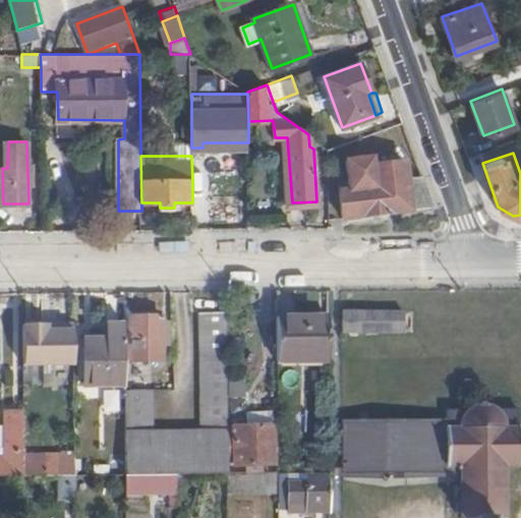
[(344,217),(432,205),(422,176),(408,177),(406,162),(373,165),(372,156),(347,159),(349,188),(340,189),(344,217)]
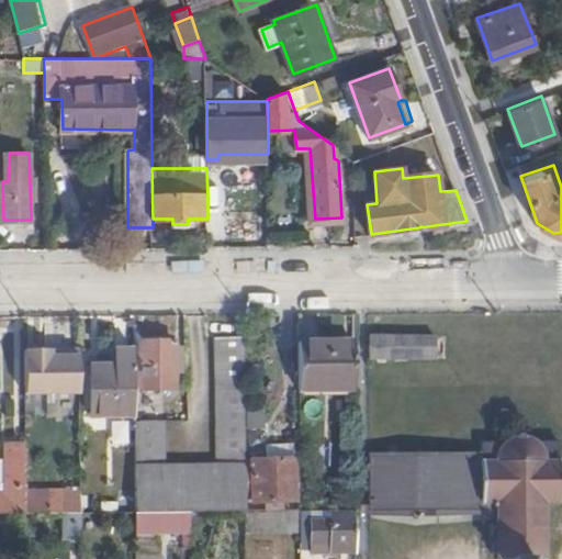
[(435,334),(370,333),(370,356),(436,357),(435,334)]
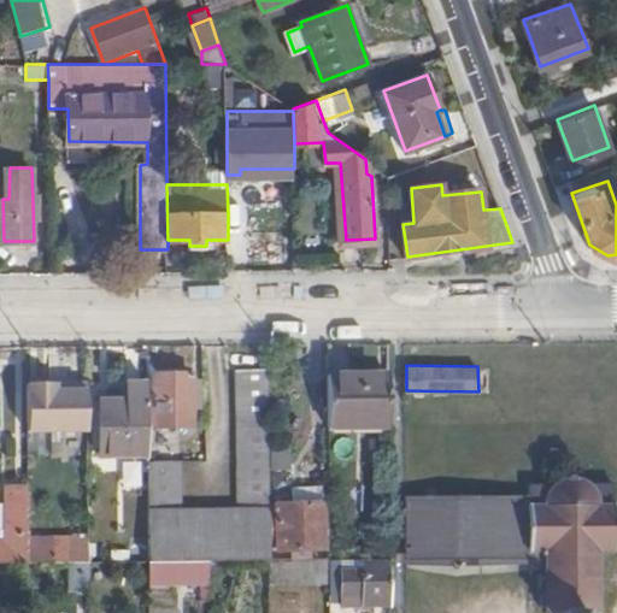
[(269,471),(268,369),(241,369),(241,508),(178,508),(178,463),(148,461),(148,560),(209,560),(270,559),(270,547),(269,471)]
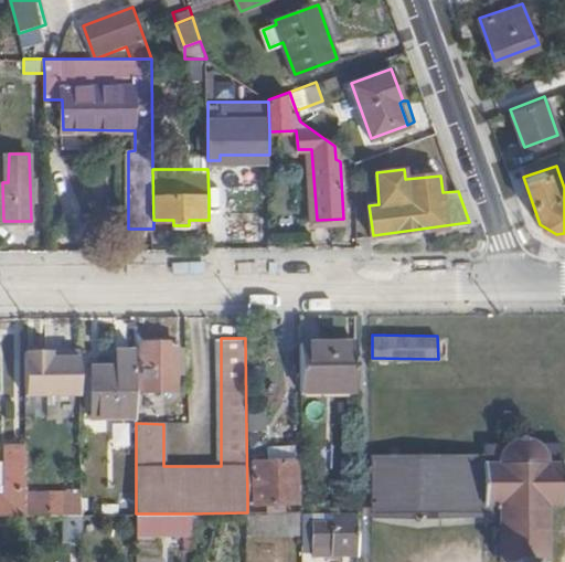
[(136,366),(136,388),(176,388),(176,342),(141,342),(141,367),(136,366)]
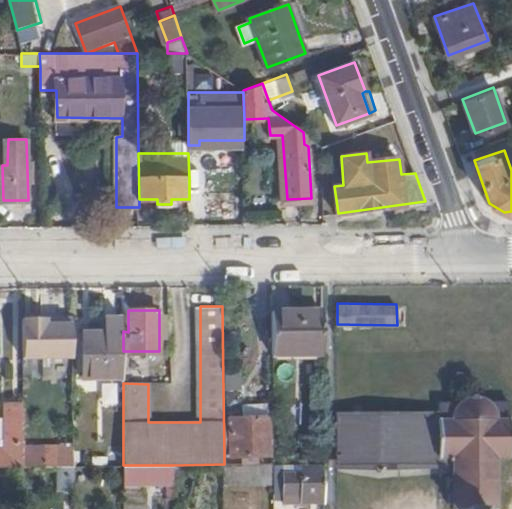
[(322,354),(322,310),(272,310),(273,354),(322,354)]
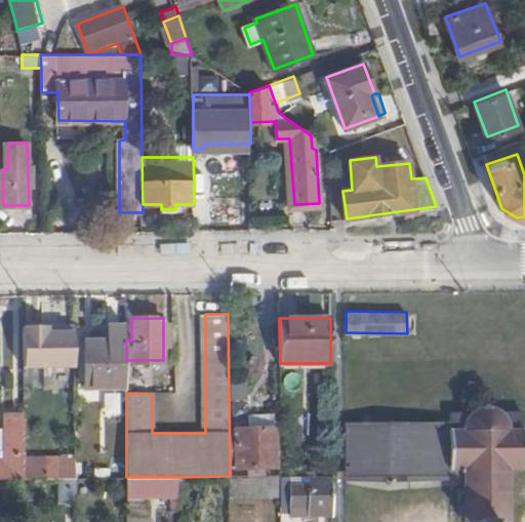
[(126,339),(126,323),(106,323),(106,339),(86,339),(86,387),(126,387),(126,360),(126,339)]
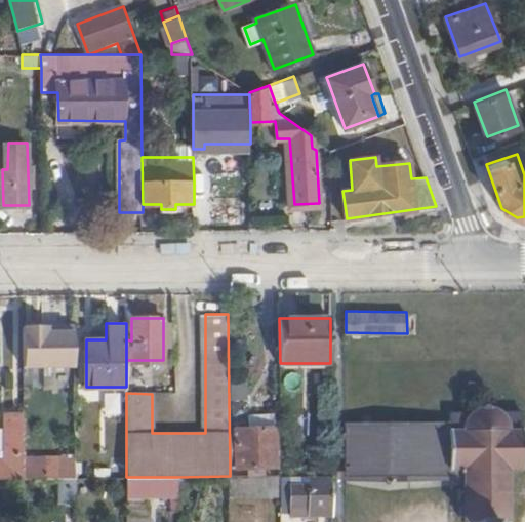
[(46,325),(23,326),(24,366),(75,365),(75,330),(46,330),(46,325)]
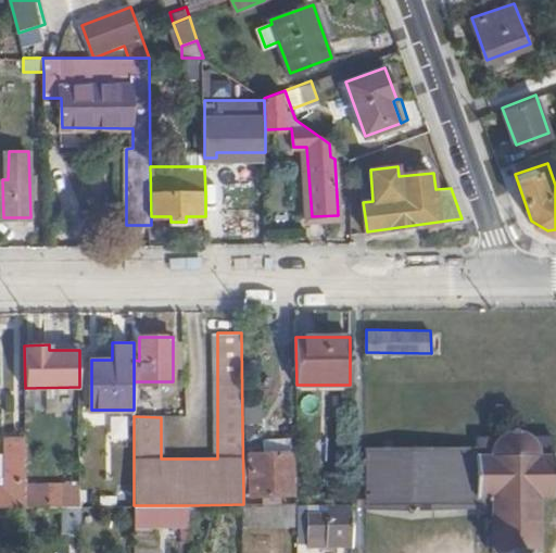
[(243,422),(261,422),(261,397),(243,398),(243,422)]
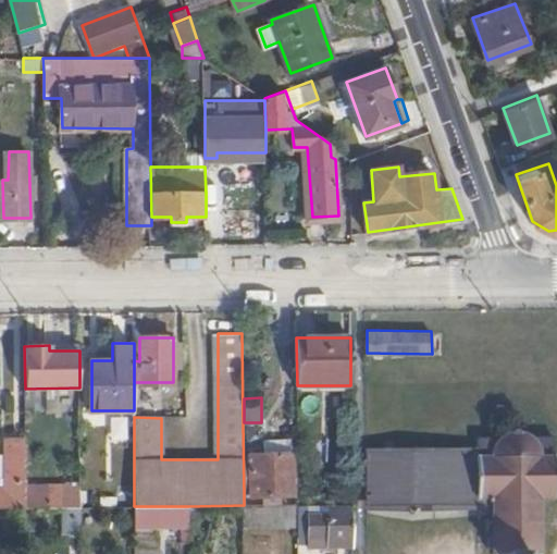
[(243,426),(244,494),(252,494),(251,454),(251,443),(257,443),(257,425),(243,426)]
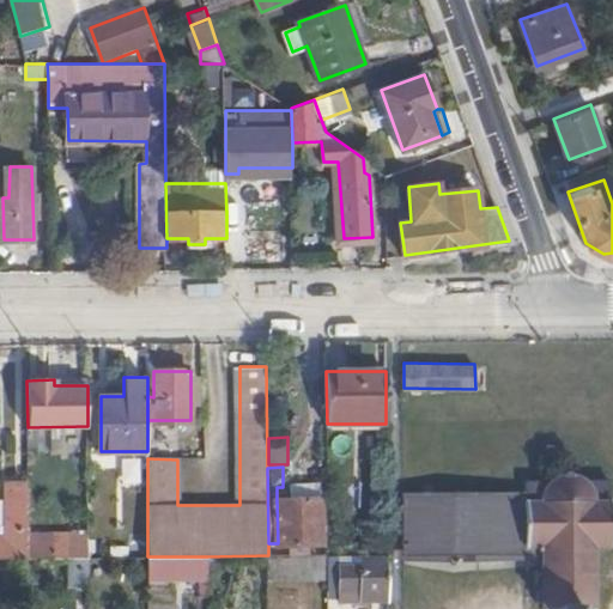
[(548,608),(558,608),(581,608),(589,608),(594,608),(594,607),(599,607),(598,602),(595,601),(594,592),(596,591),(598,584),(594,584),(594,570),(598,570),(599,562),(595,562),(594,548),(599,548),(599,543),(605,543),(605,547),(612,547),(611,543),(612,542),(612,537),(611,506),(612,505),(612,499),(610,500),(610,479),(589,479),(589,485),(586,483),(578,477),(575,476),(559,477),(551,482),(551,480),(528,480),(528,493),(404,494),(404,543),(418,543),(417,556),(544,556),(544,561),(541,562),(541,566),(545,567),(545,584),(542,583),(542,588),(538,588),(538,602),(540,602),(541,607),(545,607),(545,608),(548,608)]
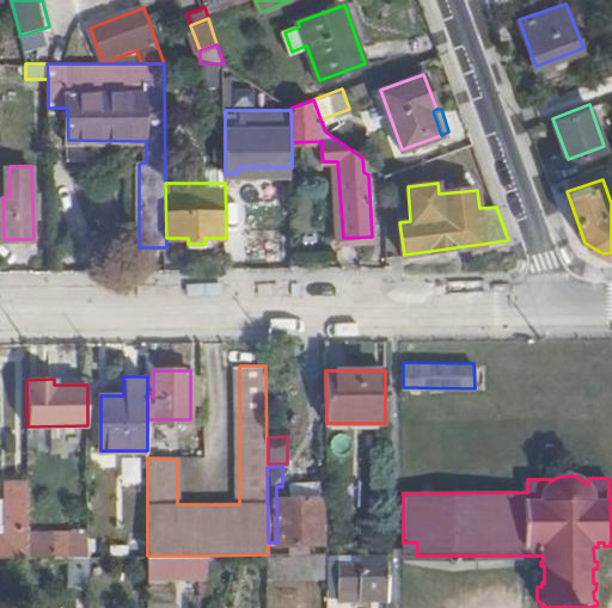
[(0,535),(0,556),(28,557),(28,527),(28,481),(6,483),(6,536),(0,535)]
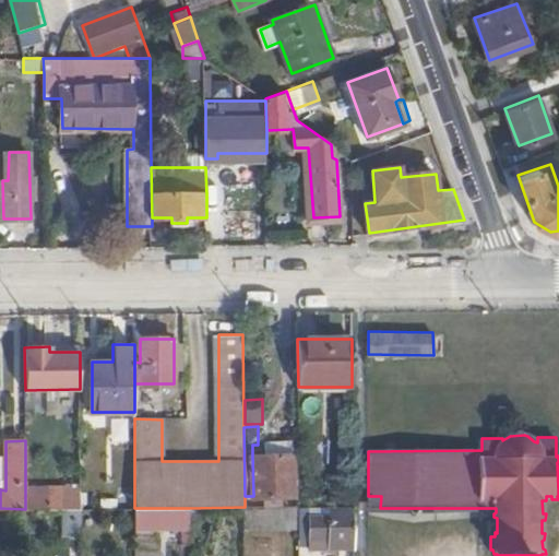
[(280,507),(283,507),(283,496),(293,496),(293,457),(252,456),(253,496),(268,497),(269,507),(280,507)]
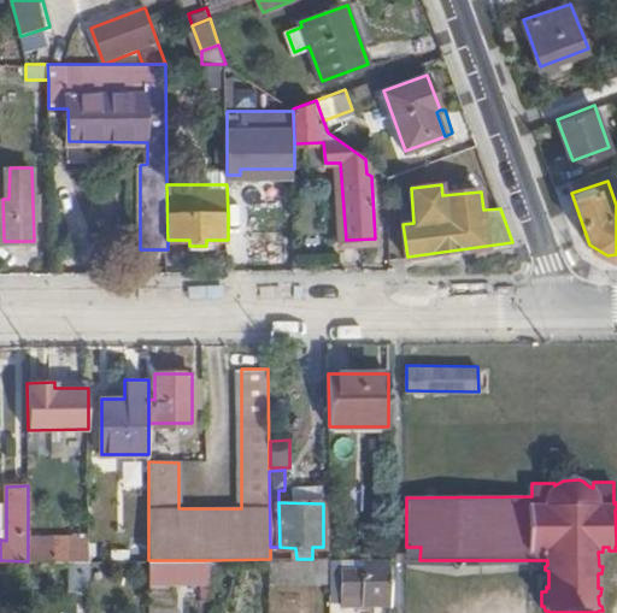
[(28,561),(89,560),(89,530),(78,531),(80,543),(51,543),(51,531),(28,531),(28,561)]
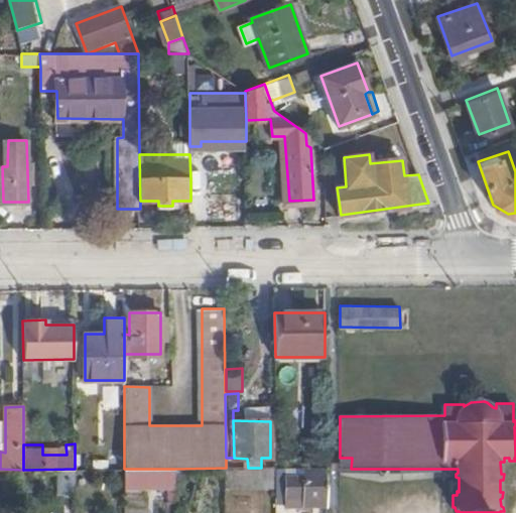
[(340,470),(351,469),(352,458),(340,458),(340,470)]
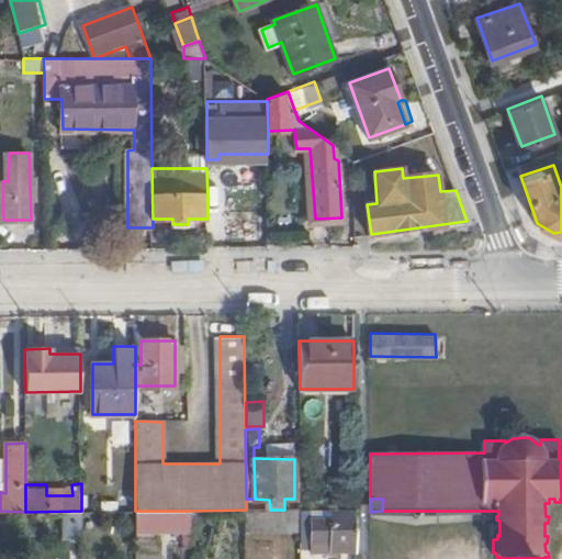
[(246,510),(246,528),(281,528),(281,526),(281,510),(270,510),(246,510)]
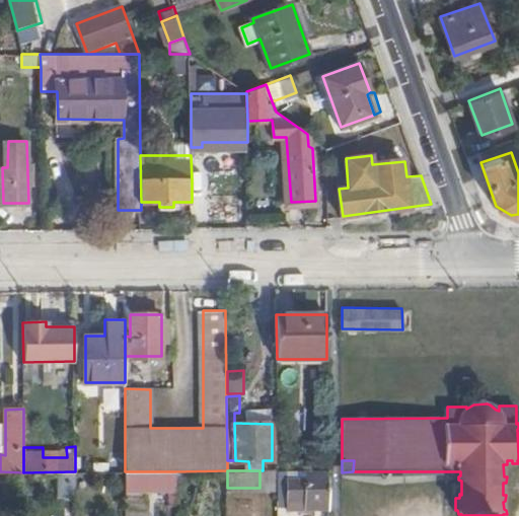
[(278,485),(278,470),(263,470),(260,470),(260,486),(278,485)]
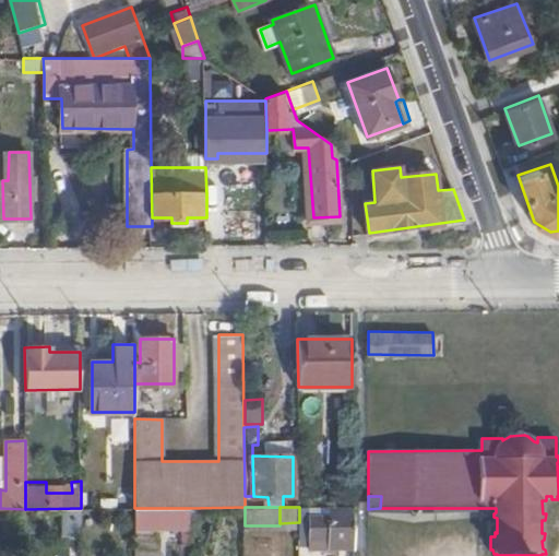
[(353,507),(299,507),(299,522),(299,536),(328,536),(328,546),(354,546),(353,507)]
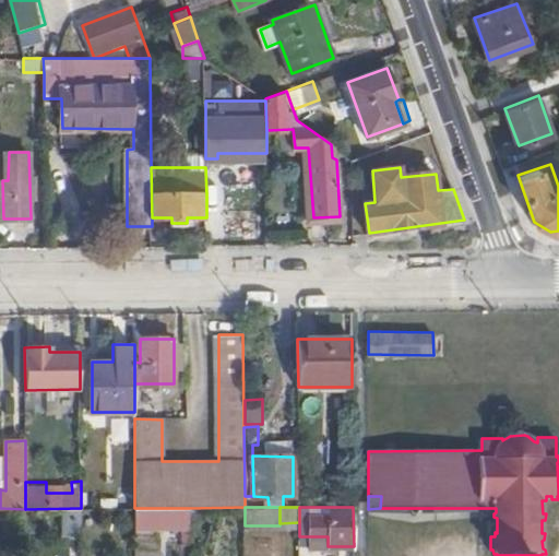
[(190,527),(189,508),(134,508),(135,527),(190,527)]
